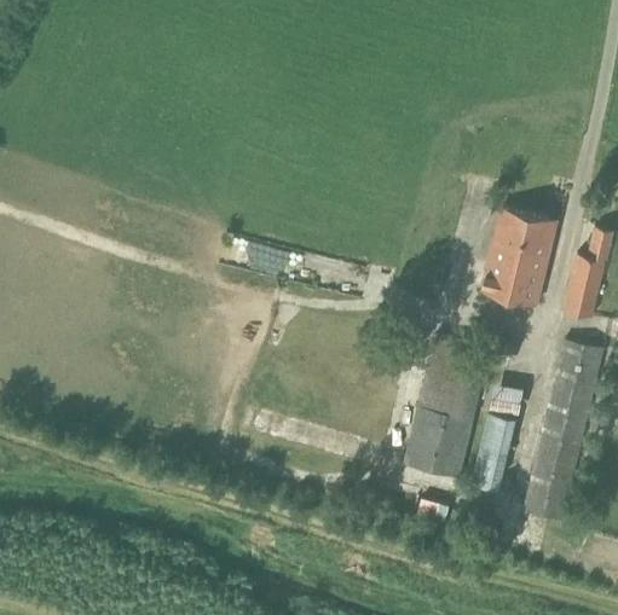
[(555,222),(501,209),(481,293),(536,307),(555,222)]
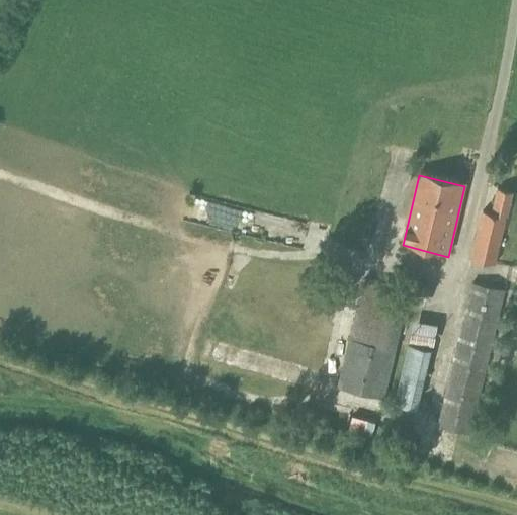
[(498,192),(492,217),(482,213),(470,262),(495,267),(512,195),(498,192)]
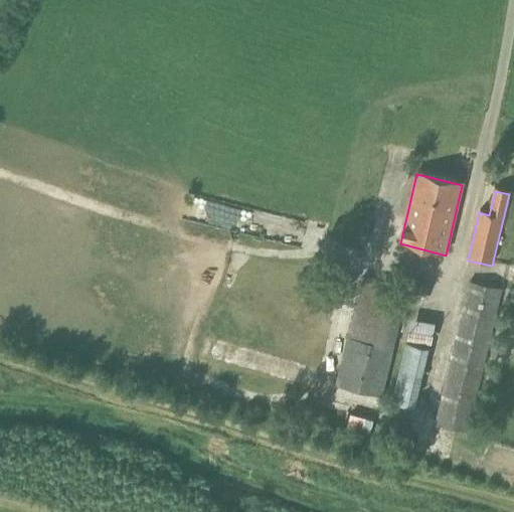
[(392,300),(405,303),(422,308),(429,284),(397,276),(394,289),(392,300)]
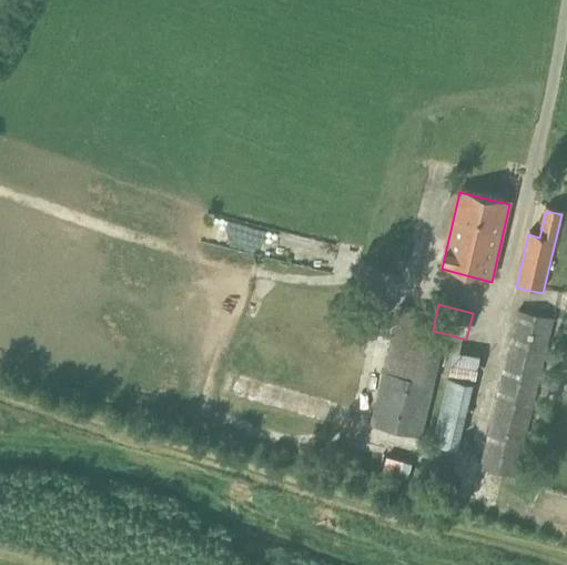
[(433,331),(435,319),(397,310),(382,374),(421,384),(434,389),(447,334),(433,331)]
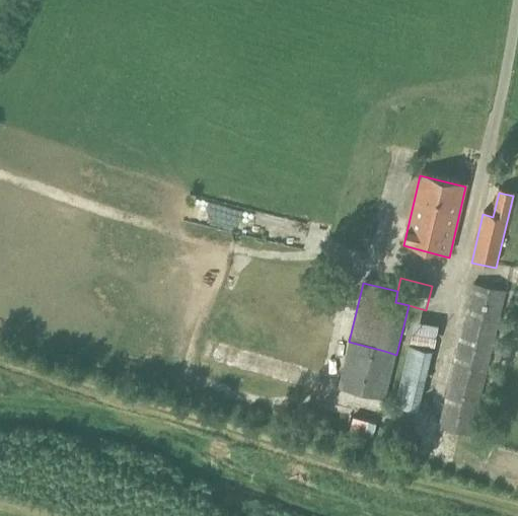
[(505,294),(489,290),(472,286),(438,430),(471,437),(505,294)]
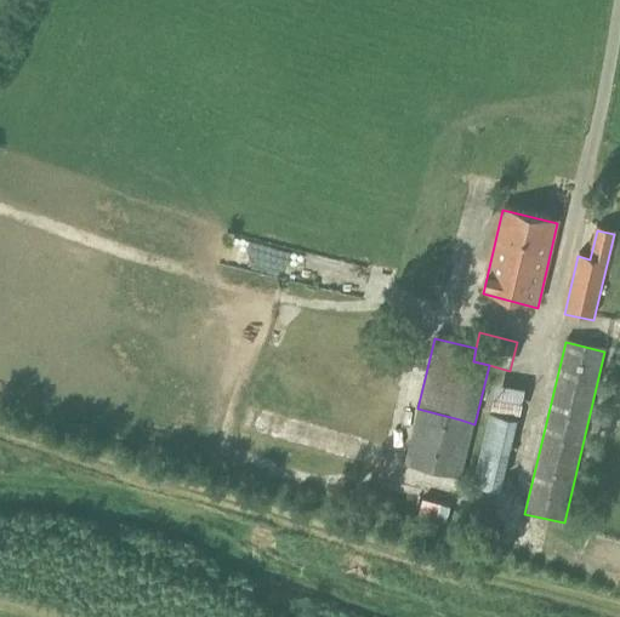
[(524,392),(494,387),(490,413),(519,417),(524,392)]
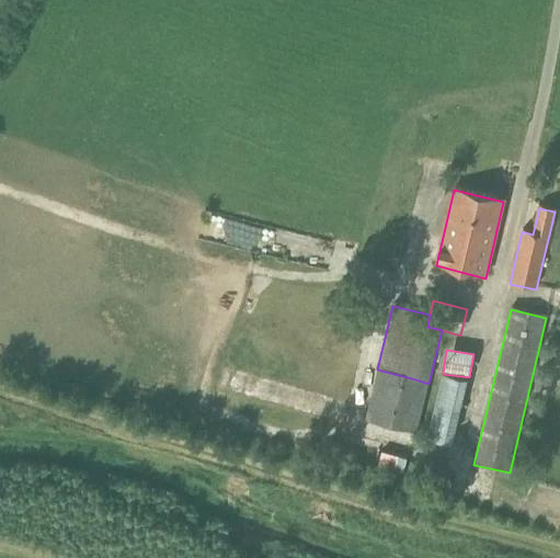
[(365,422),(390,429),(416,435),(429,384),(415,379),(377,369),(365,422)]
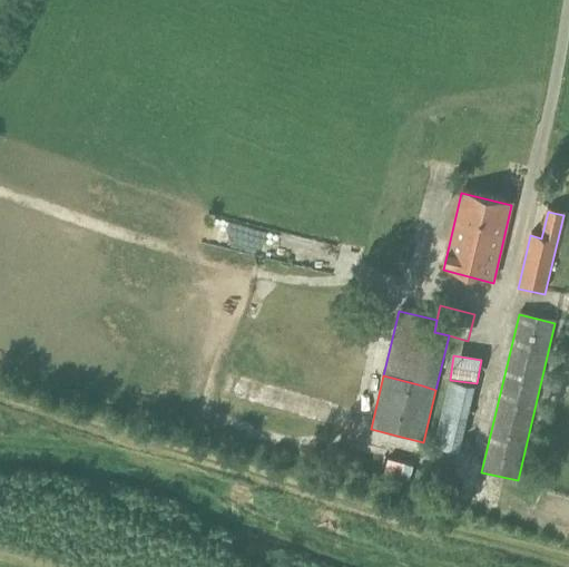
[(459,453),(474,389),(449,382),(433,447),(459,453)]
